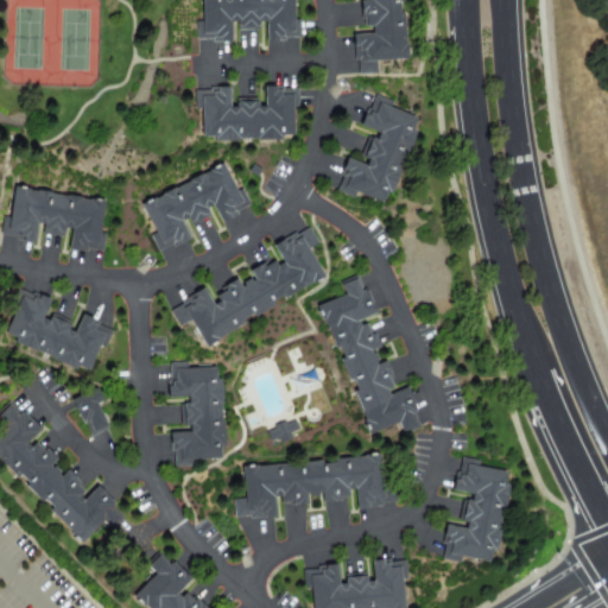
[(295,0),(296,19),(302,19),(302,36),(286,36),(286,38),(279,38),(279,39),(278,39),(278,35),(270,35),(270,19),(260,19),(260,27),(241,27),(241,20),(232,20),(233,36),(225,36),(225,40),(223,40),(223,39),(216,39),(216,37),(201,37),(201,21),(207,21),(206,0),(295,0)]
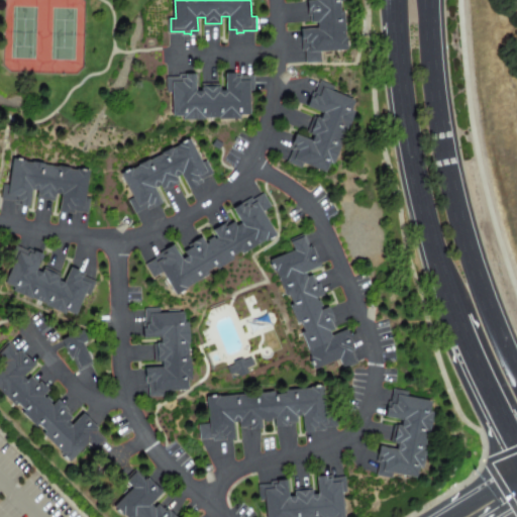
[(320,27),(319,20),(313,20),(313,14),(311,14),(310,7),(313,7),(313,0),(339,0),(340,11),(343,11),(345,37),(347,37),(347,47),(321,49),(322,61),(309,62),(308,48),(305,48),(304,35),(307,35),(306,28),(320,27)]
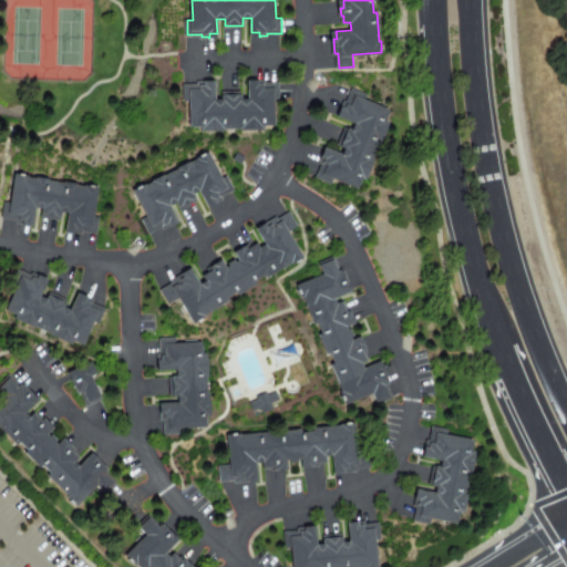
[(257,81),(265,81),(265,83),(279,83),(280,98),(274,99),(275,124),(264,124),(264,129),(253,129),(253,127),(214,127),(214,130),(203,130),(203,125),(192,125),(192,100),(185,100),(185,85),(199,85),(199,82),(207,82),(207,85),(215,85),(215,100),(224,100),(224,92),(241,92),(241,100),(250,100),(250,85),(257,84),(257,81)]
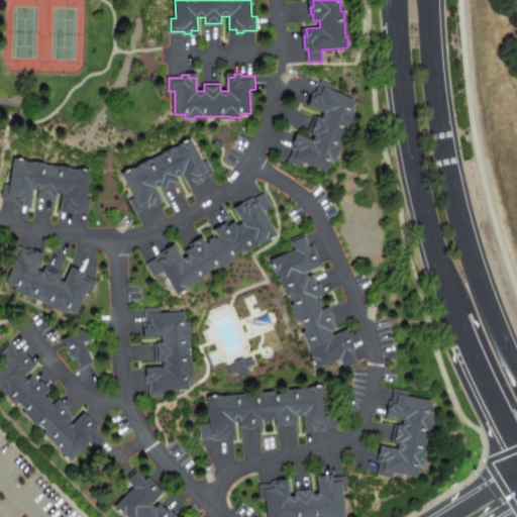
[(312,99),(315,93),(317,94),(322,81),(334,86),(332,91),(354,100),(350,109),(354,110),(350,120),(349,119),(336,152),(337,153),(333,163),(330,162),(326,171),(304,162),(302,167),(290,162),(295,149),(293,148),(295,141),(298,142),(301,136),(313,141),(316,134),(310,131),(316,116),(322,119),(325,112),(313,107),(315,100),(312,99)]
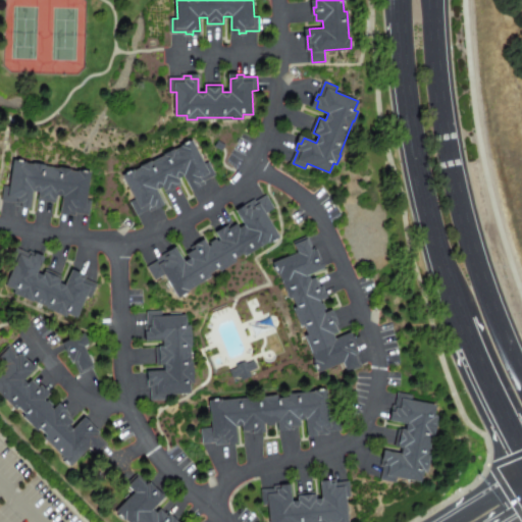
[(199,186),(197,183),(191,186),(186,174),(178,177),(181,185),(167,192),(163,186),(156,189),(162,201),(156,204),(158,207),(152,210),(151,208),(139,214),(133,202),(138,199),(124,175),(135,170),(135,171),(184,147),(184,145),(193,141),(205,164),(210,162),(216,174),(204,180),(205,183),(199,186)]
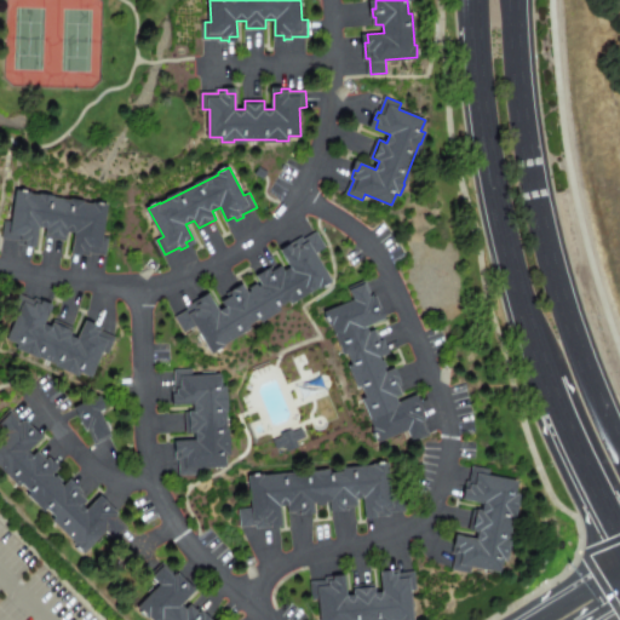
[(79,252),(80,248),(72,247),(74,231),(65,230),(64,239),(45,235),(46,227),(36,225),(34,241),(26,239),(26,244),(17,241),(17,239),(3,236),(5,220),(11,222),(16,189),(29,191),(28,194),(92,205),(93,202),(105,205),(101,236),(107,237),(103,253),(89,251),(87,253),(79,252)]
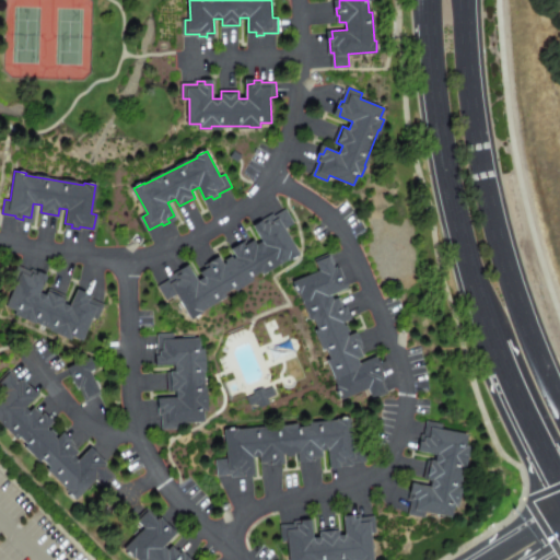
[(199,281),(206,277),(202,271),(208,267),(207,266),(213,261),(216,265),(222,260),(224,266),(229,264),(228,261),(233,258),(234,260),(238,257),(235,253),(242,248),(241,245),(246,242),(247,244),(254,240),(257,246),(264,242),(256,229),(263,225),(261,222),(273,216),(275,218),(288,210),(294,222),(284,229),(300,254),(290,259),(289,258),(265,272),(263,270),(252,277),(254,279),(237,289),(235,287),(224,293),(226,295),(201,311),(202,312),(193,318),(177,293),(167,299),(160,287),(172,279),(171,277),(184,269),(185,272),(191,268),(199,281)]
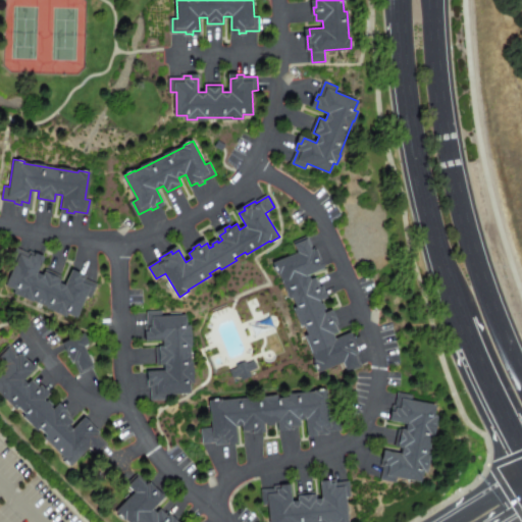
[(308,274),(311,280),(317,278),(320,284),(321,283),(324,290),(321,292),(324,298),(319,300),(320,304),(323,303),(325,309),(323,310),(324,314),(329,312),(332,318),(335,317),(337,323),(336,324),(338,330),(332,333),(335,340),(349,334),(351,341),(354,340),(359,352),(357,353),(362,365),(349,371),(345,360),(320,371),(316,361),(317,360),(307,335),(310,334),(306,323),(303,324),(296,308),(299,307),(294,296),(291,297),(280,272),(279,273),(275,263),(301,253),(296,243),(309,237),(314,250),(316,249),(321,261),(318,262),(321,268),(308,274)]
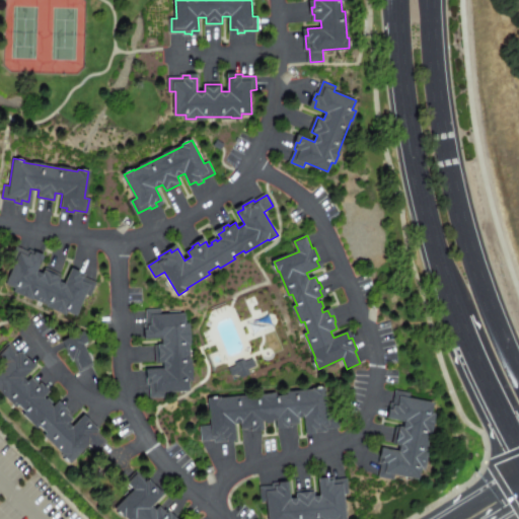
[(76,274),(82,276),(81,279),(93,284),(88,296),(83,294),(74,315),(65,312),(63,315),(54,311),(55,310),(21,295),(21,297),(11,293),(13,289),(4,285),(14,264),(9,261),(14,248),(26,254),(27,251),(34,254),(32,257),(39,261),(33,273),(41,276),(44,270),(59,276),(56,283),(63,286),(68,274),(74,277),(76,274)]
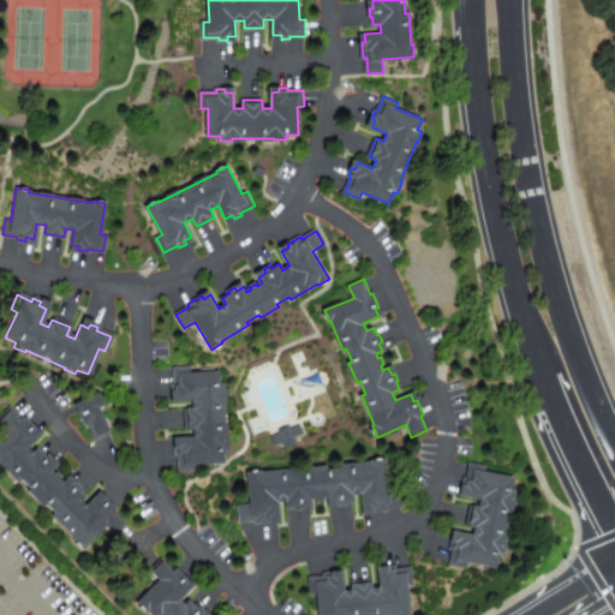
[(171,396),(171,388),(173,388),(172,371),(189,371),(189,377),(216,376),(218,387),(222,387),(222,399),(221,399),(222,442),(225,442),(226,454),(221,454),(221,466),(193,467),(193,473),(178,475),(177,459),(174,459),(173,451),(178,451),(177,442),(192,441),(192,433),(184,433),(183,413),(191,412),(191,404),(175,404),(174,396),(171,396)]
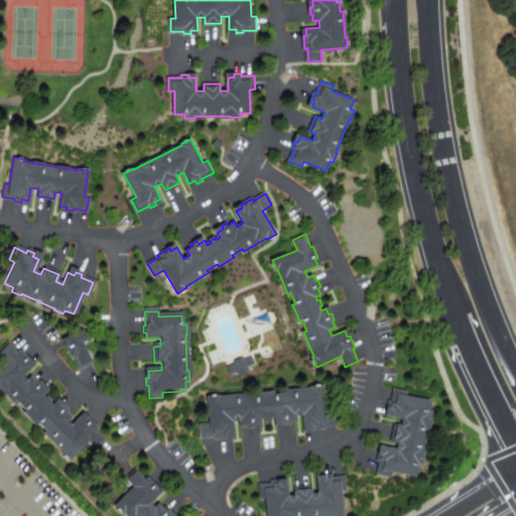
[(58,341),(80,333),(86,342),(82,344),(92,365),(76,374),(72,361),(67,361),(57,341),(58,341)]
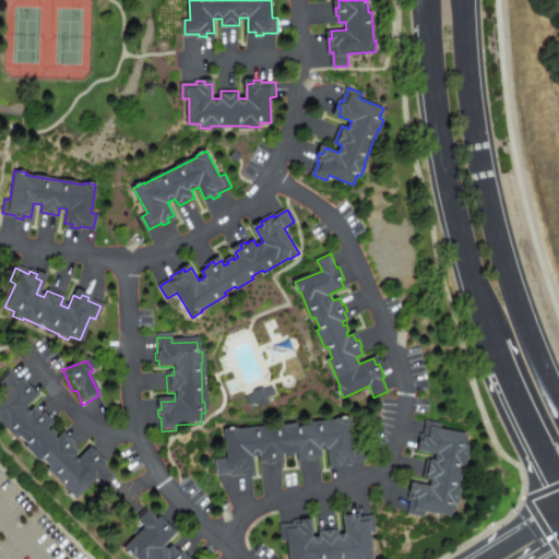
[(23,408),(28,414),(33,409),(38,415),(39,413),(45,418),(43,420),(47,426),(44,430),(47,433),(49,431),(54,436),(51,438),(55,442),(59,438),(64,443),(67,440),(72,445),(71,447),(75,452),(71,458),(76,463),(86,452),(92,458),(94,455),(105,465),(103,467),(113,477),(103,488),(94,479),(73,500),(66,491),(67,490),(46,471),(49,467),(39,459),(37,462),(24,448),(26,445),(18,437),(14,439),(0,424),(0,396),(6,391),(0,384),(0,380),(8,372),(18,382),(20,381),(30,391),(27,393),(33,399),(23,408)]
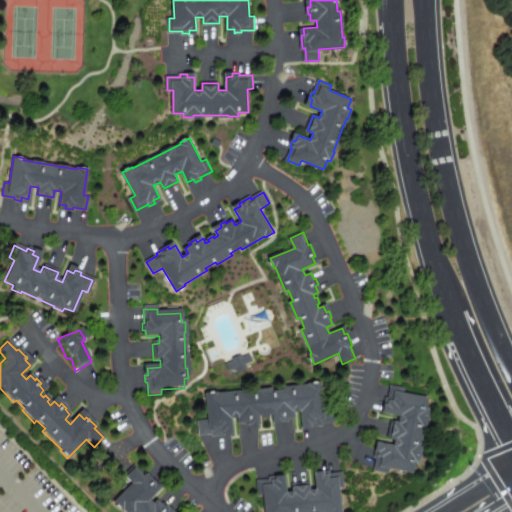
[(302,410),(295,411),(295,417),(288,418),(289,420),(282,420),(282,417),(275,418),(274,412),(270,413),(270,415),(264,416),(264,413),(259,414),(260,419),(253,420),(254,423),(247,424),(247,422),(240,422),(239,416),(232,417),(234,430),(227,431),(227,433),(214,435),(214,432),(201,434),(199,420),(210,419),(208,393),(218,392),(218,393),(244,391),(245,394),(256,393),(256,390),(273,388),(274,391),(285,390),(285,387),(311,384),(311,383),(321,382),(324,409),(335,407),(336,421),(323,422),(323,424),(310,426),(310,423),(303,424),(302,410)]
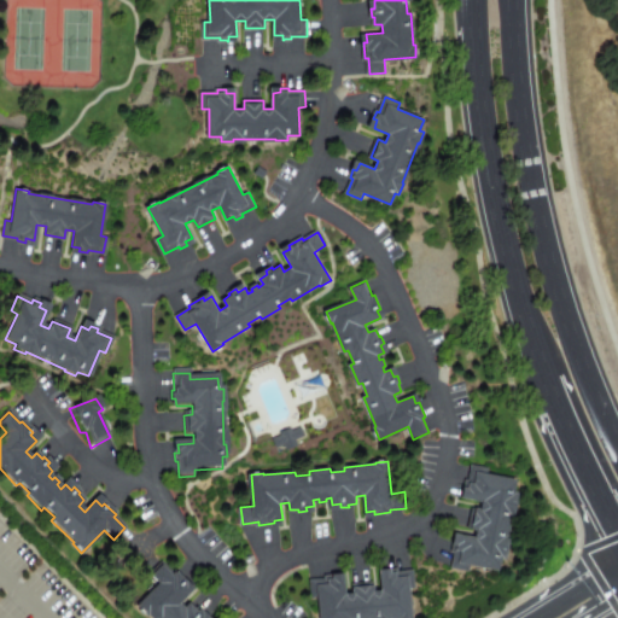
[(466,489),(467,481),(470,481),(473,465),(489,468),(488,474),(516,479),(513,491),(518,493),(516,505),(514,503),(506,546),(507,546),(505,558),(501,558),(499,569),(471,564),(470,570),(454,566),(456,551),(454,551),(455,542),(460,543),(461,535),(477,537),(478,529),(470,528),(473,508),(482,509),(484,500),(468,497),(470,489),(466,489)]
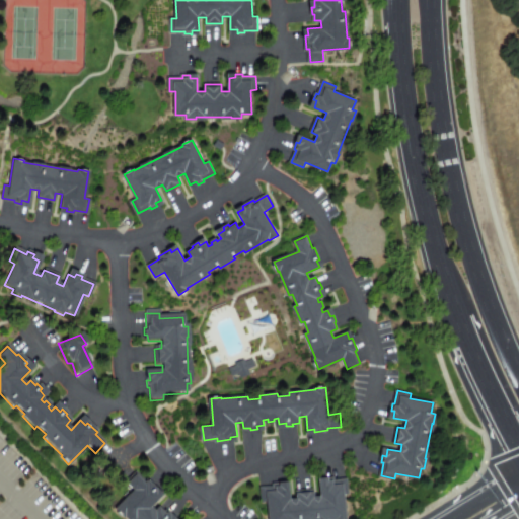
[(149,509),(154,514),(158,510),(163,515),(164,513),(169,518),(168,518),(124,518),(123,518),(122,518),(115,512),(133,493),(126,485),(135,475),(144,485),(146,483),(155,493),(154,495),(158,500),(149,509)]
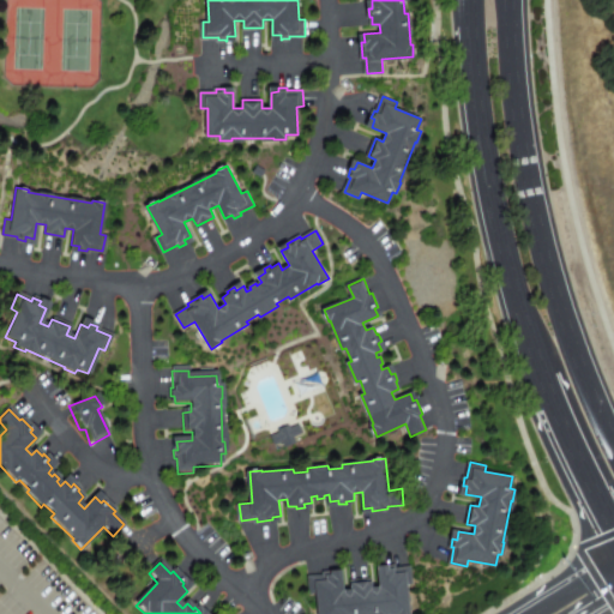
[(333,575),(333,578),(342,577),(343,593),(353,593),(351,583),(371,582),(372,590),(380,589),(379,573),(387,573),(387,569),(395,569),(396,571),(411,570),(413,585),(407,585),(408,613),(318,613),(317,595),(311,595),(309,579),(325,578),(325,575),(333,575)]
